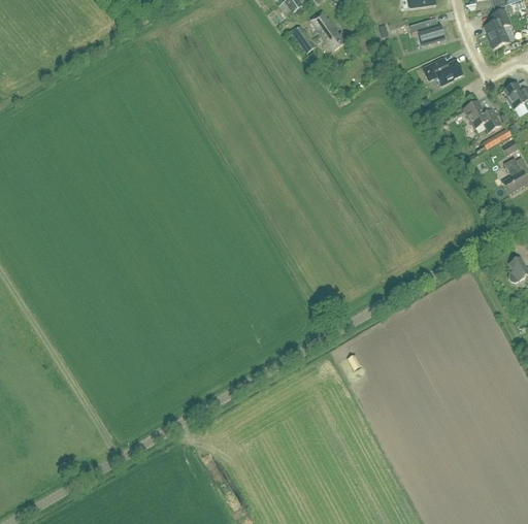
[(285,0),(278,4),(287,17),(308,1),(307,0),(285,0)]
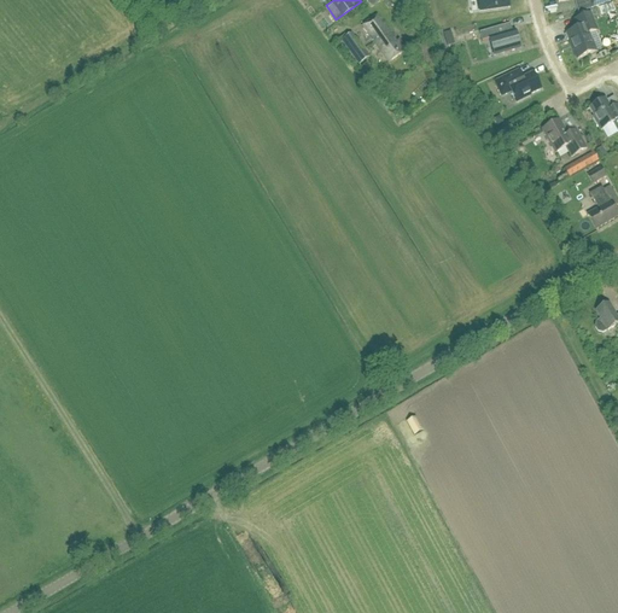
[(602,3),(605,11),(614,9),(612,0),(602,3)]
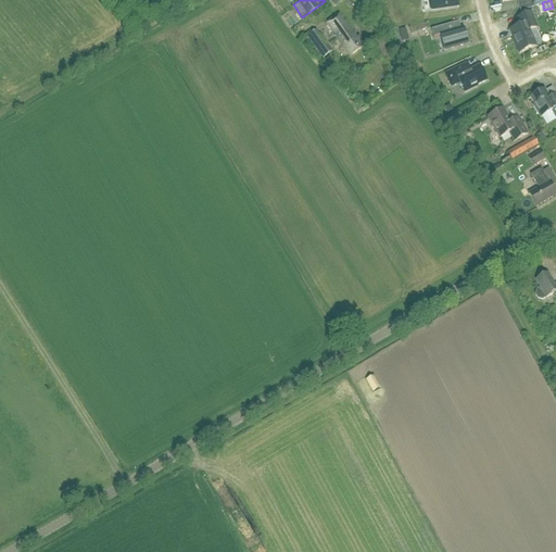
[(471,2),(474,16),(480,15),(477,1),(471,2)]
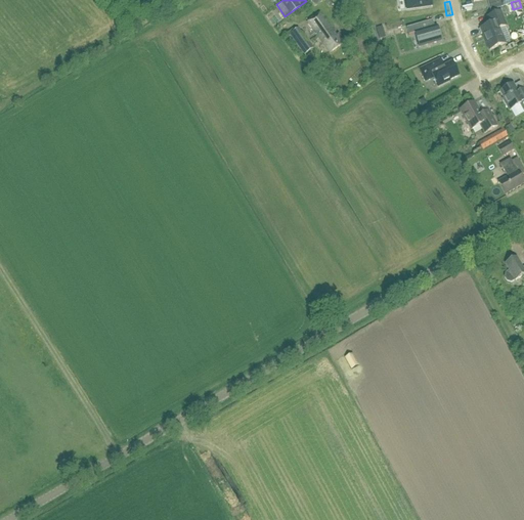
[(480,26),(489,47),(505,41),(498,27),(506,24),(499,9),(488,13),(491,22),(480,26)]
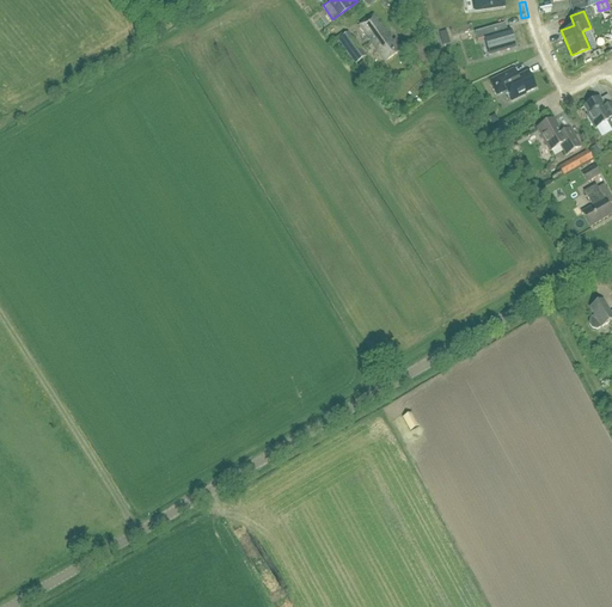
[(384,59),(402,47),(395,36),(392,38),(373,12),(357,23),(384,59)]
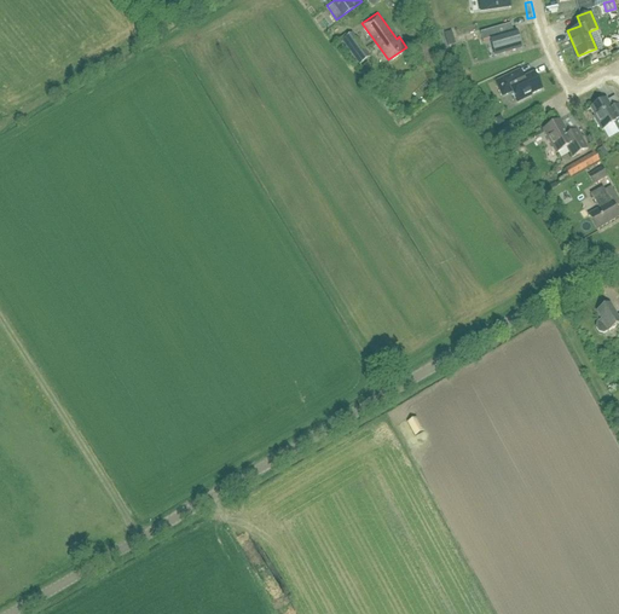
[(501,51),(520,45),(515,28),(513,29),(510,21),(480,30),(482,39),(485,38),(487,46),(498,42),(501,51)]
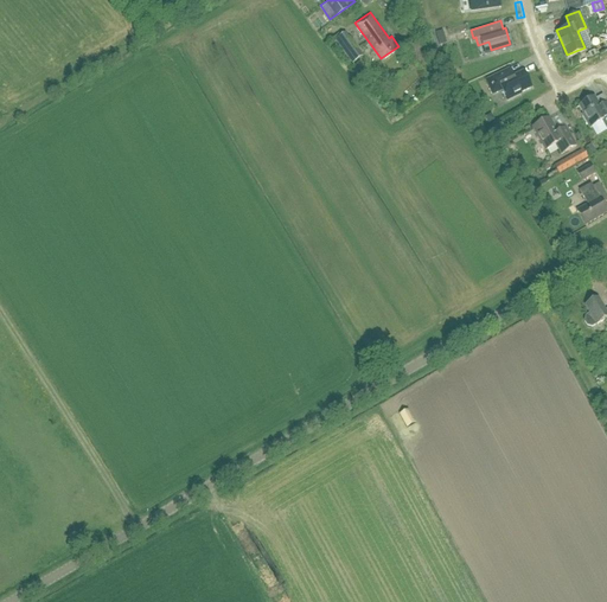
[(345,30),(336,37),(352,59),(363,52),(345,30)]
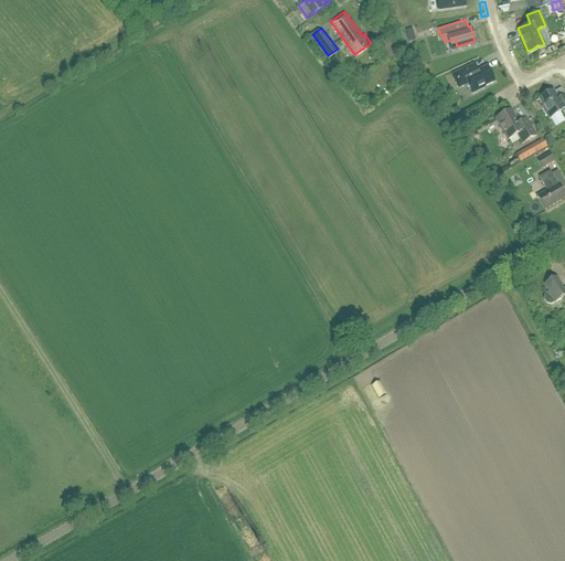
[(467,65),(452,73),(457,82),(459,85),(460,84),(467,81),(471,91),(484,84),(494,78),(487,64),(478,69),(477,67),(475,63),(473,62),(472,63),(467,65)]
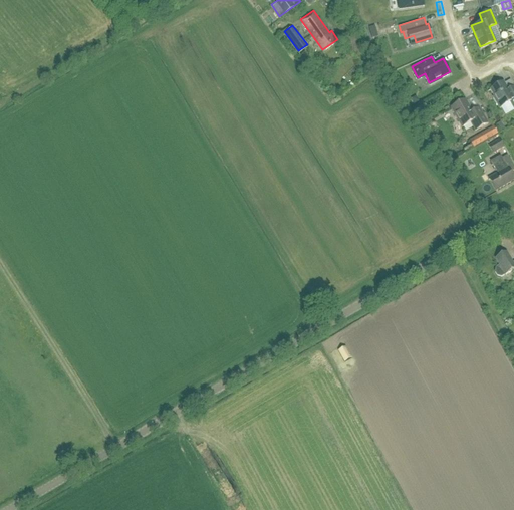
[(513,84),(508,88),(503,79),(490,87),(494,94),(492,95),(499,105),(509,99),(513,107),(513,106),(513,84)]
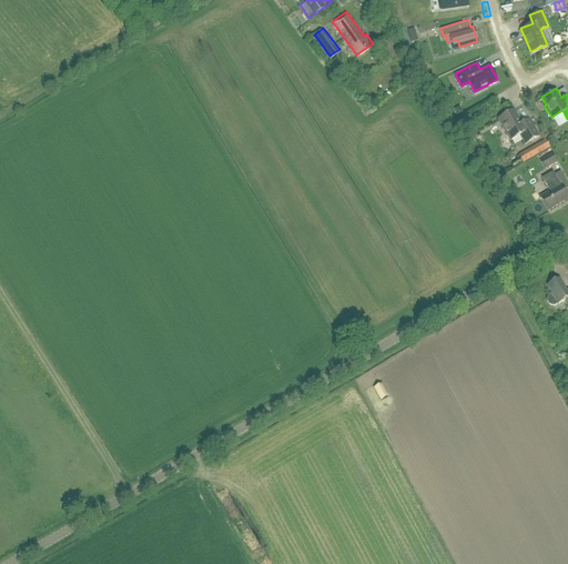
[(525,142),(538,134),(528,117),(521,121),(513,108),(498,117),(510,138),(519,132),(525,142)]
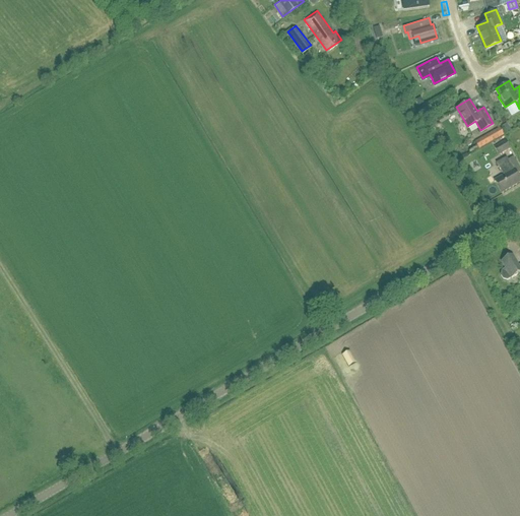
[(479,142),(500,133),(498,128),(476,137),(479,142)]
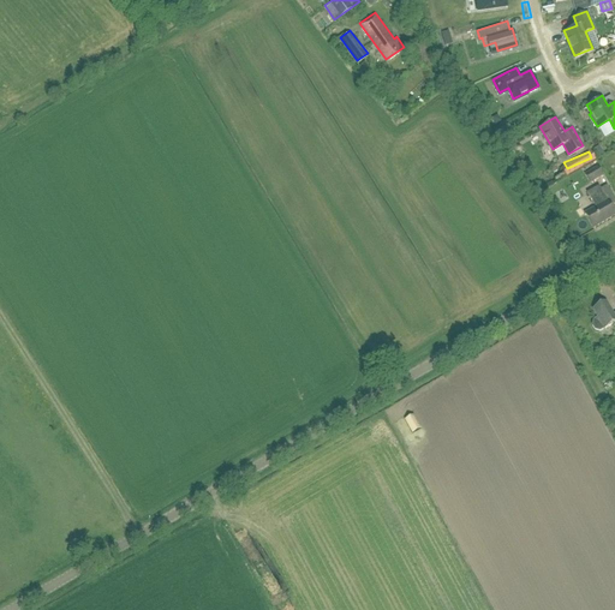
[(602,173),(597,165),(584,172),(589,180),(602,173)]
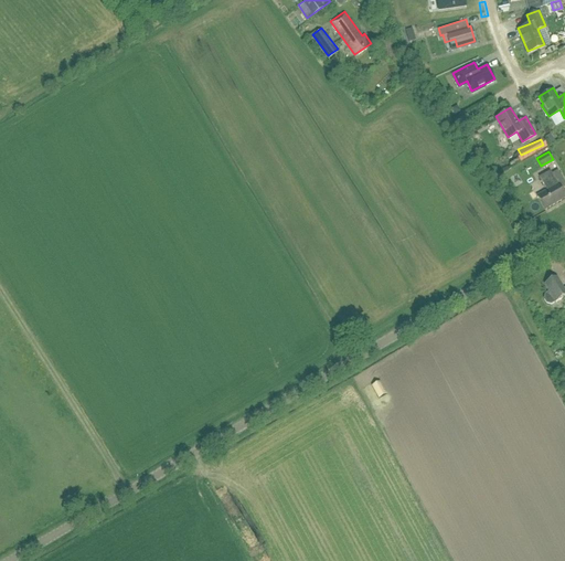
[(564,194),(561,187),(564,183),(564,181),(557,168),(551,171),(555,178),(548,181),(552,186),(536,194),(544,207),(564,194)]
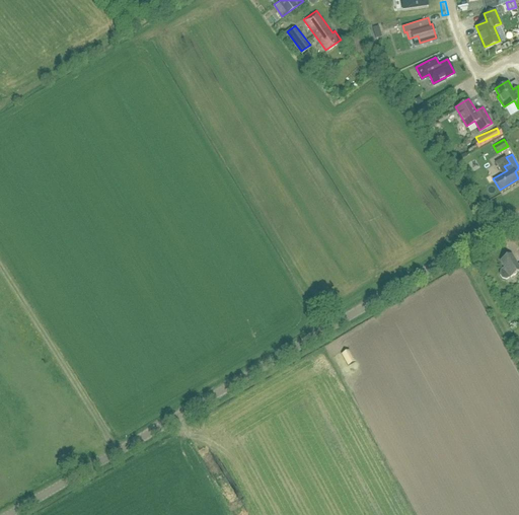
[(506,277),(509,275),(510,275),(516,272),(518,277),(518,261),(517,263),(511,251),(500,259),(504,266),(501,268),(500,272),(502,276),(506,277)]
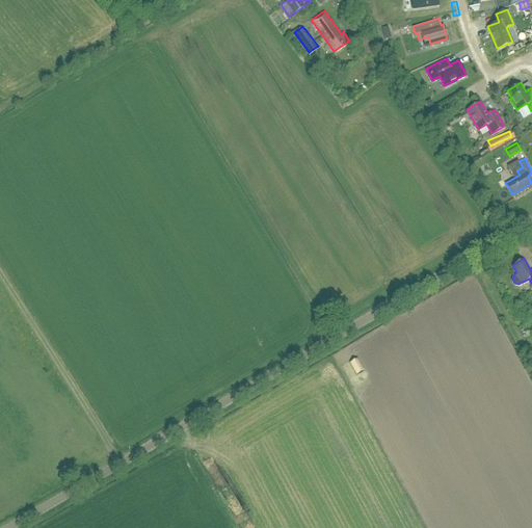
[(357,357),(349,361),(356,372),(364,368),(357,357)]
